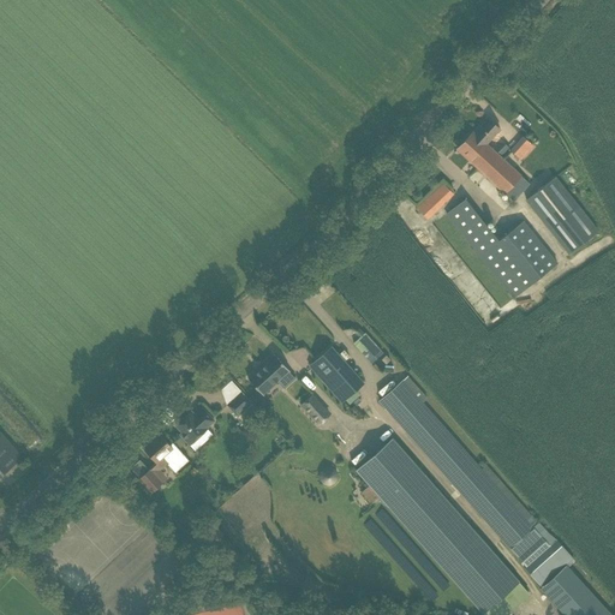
[(487,144),(500,130),(488,118),(475,133),(487,144)]
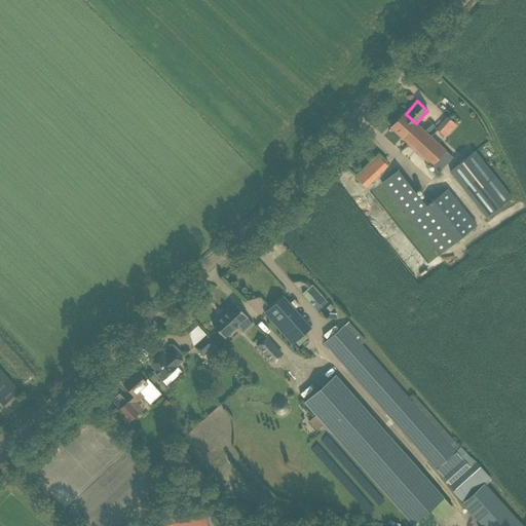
[(433,165),(446,151),(416,123),(406,114),(405,113),(390,127),(433,165)]
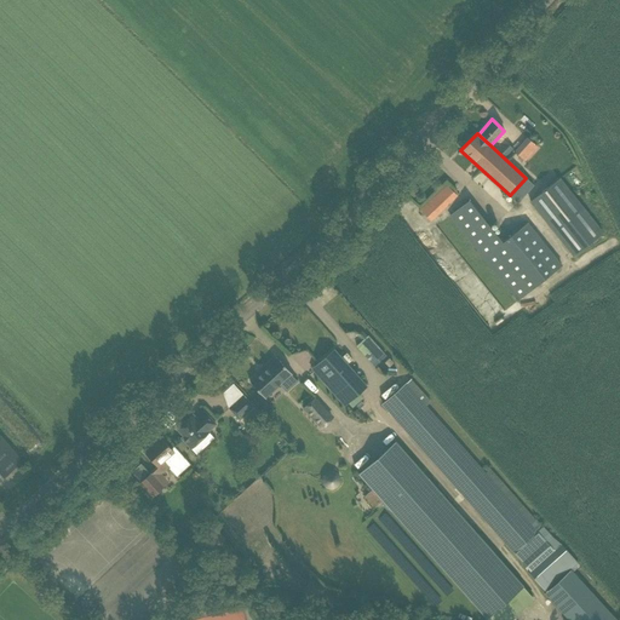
[(527,137),(514,151),(524,162),(538,148),(527,137)]
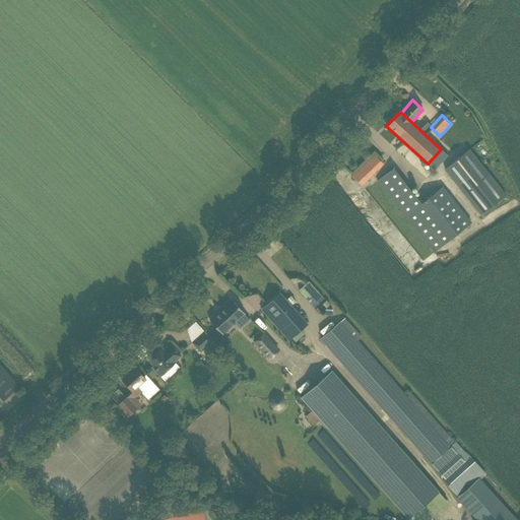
[(507,194),(470,148),(444,169),(480,215),(507,194)]
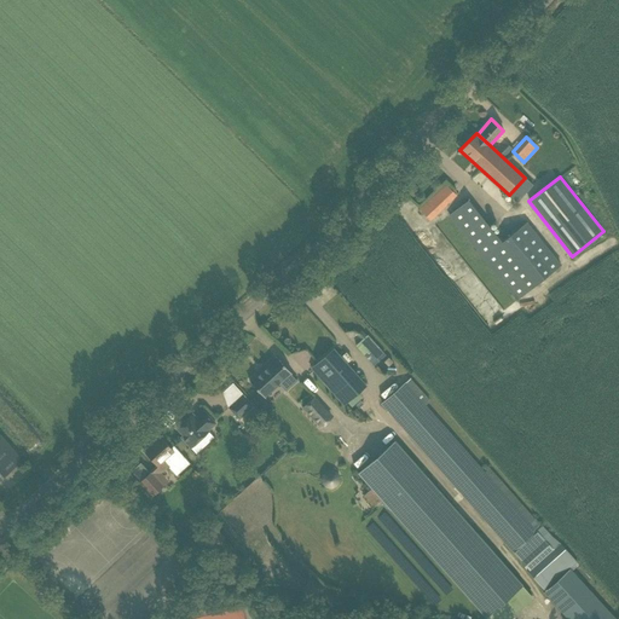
[(418,209),(427,218),(429,220),(456,195),(445,184),(418,209)]
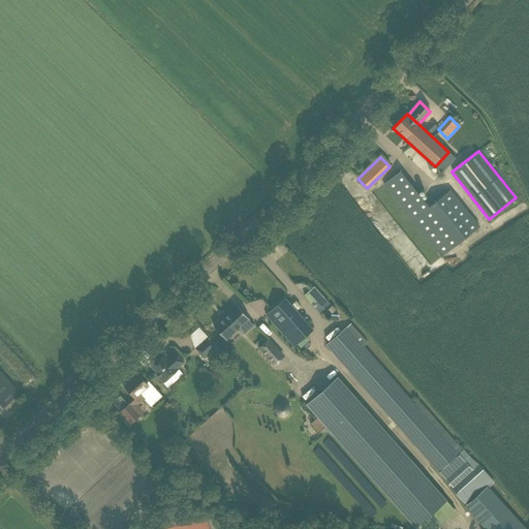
[(383,184),(441,257),(479,226),(450,189),(429,207),(400,170),(383,184)]
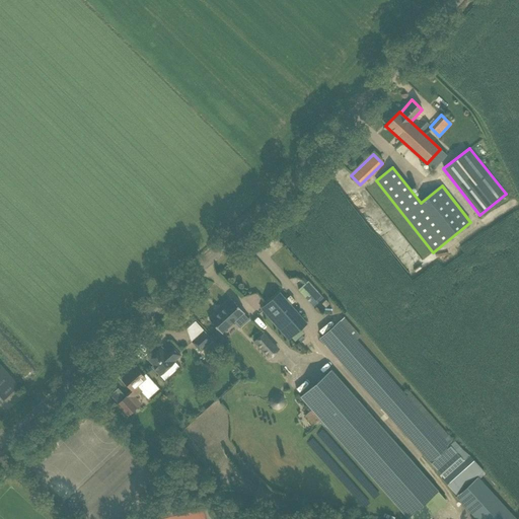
[(262,309),(268,316),(288,340),(306,323),(280,293),(262,309)]
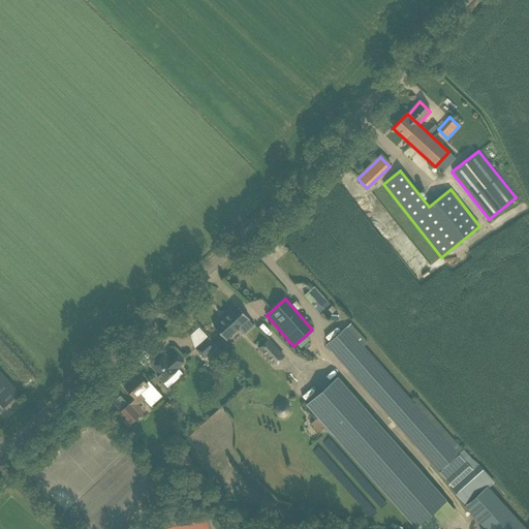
[(249,318),(236,305),(213,325),(226,340),(249,318)]
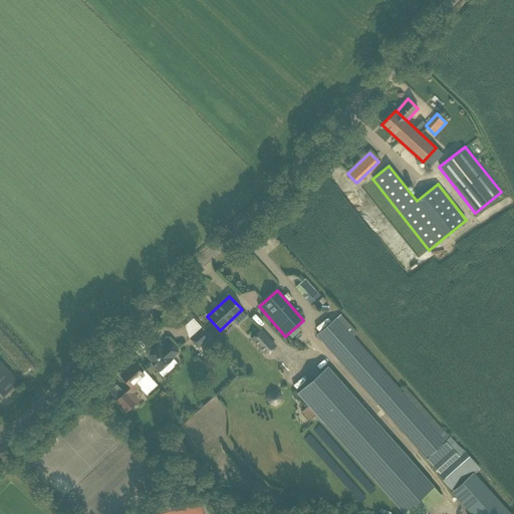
[(427,459),(446,442),(336,317),(317,335),(427,459)]
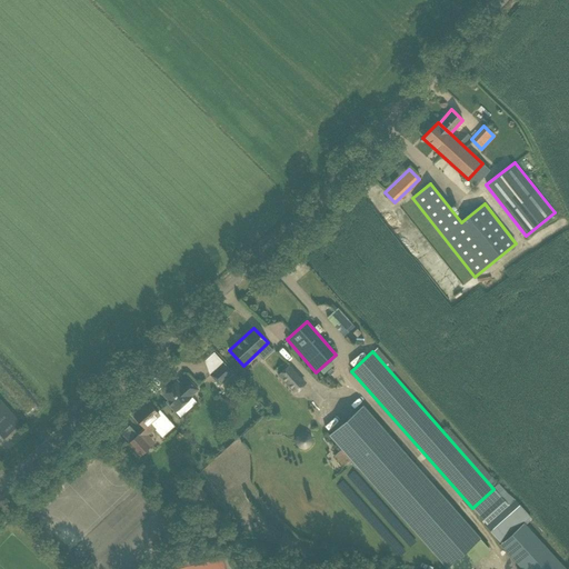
[(210,373),(220,385),(221,385),(225,389),(236,379),(222,363),(210,373)]
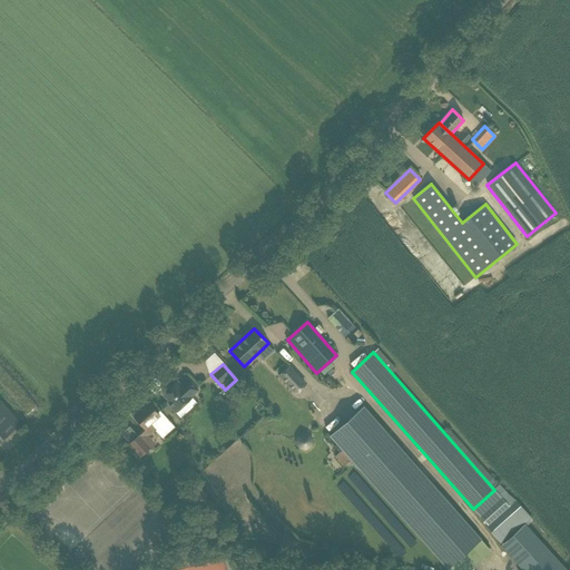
[(290,365),(282,373),(287,379),(295,371),(290,365)]
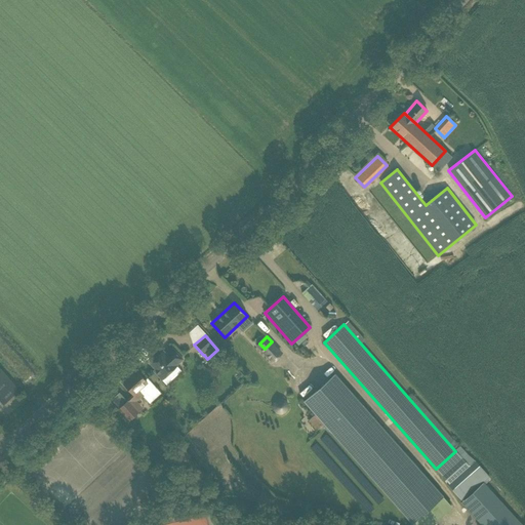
[(153,370),(160,378),(161,379),(176,365),(183,359),(172,348),(166,354),(163,351),(150,362),(155,368),(153,370)]
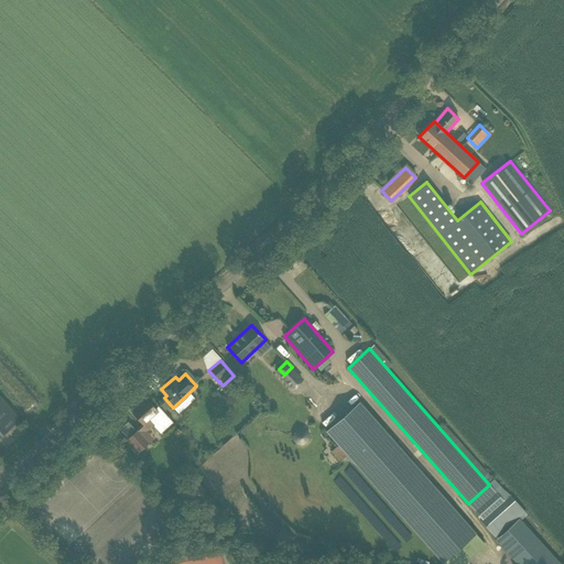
[(0,435),(20,419),(0,396),(0,435)]
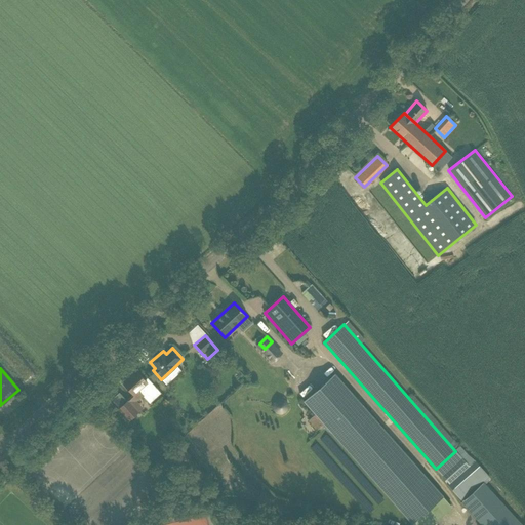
[(160,392),(147,377),(145,379),(135,370),(122,382),(133,396),(139,391),(150,402),(160,392)]
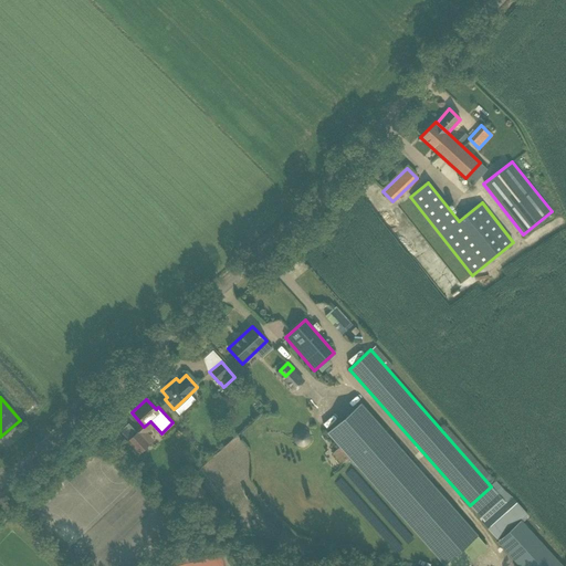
[(478,535),(360,402),(327,432),(444,565),(478,535)]
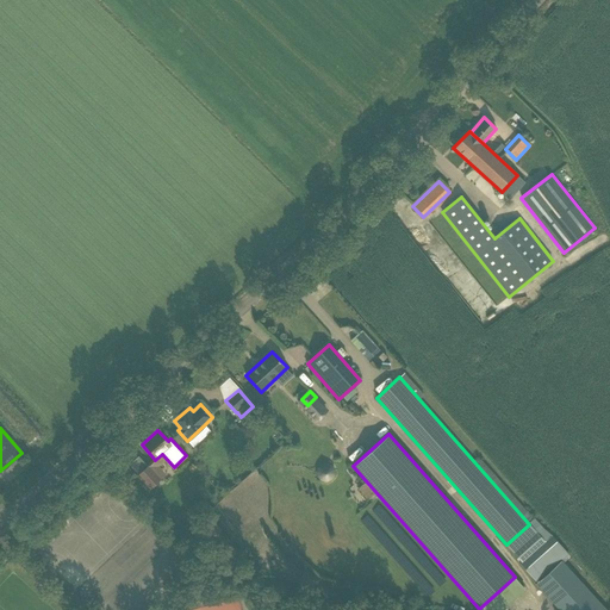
[(336,473),(328,461),(315,472),(324,483),(336,473)]
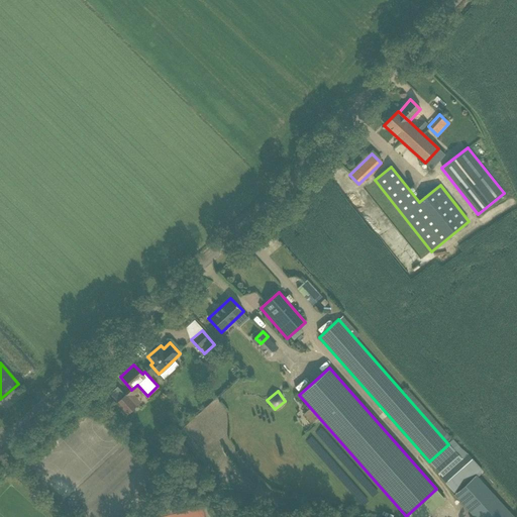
[(136,406),(125,394),(116,402),(127,414),(136,406)]
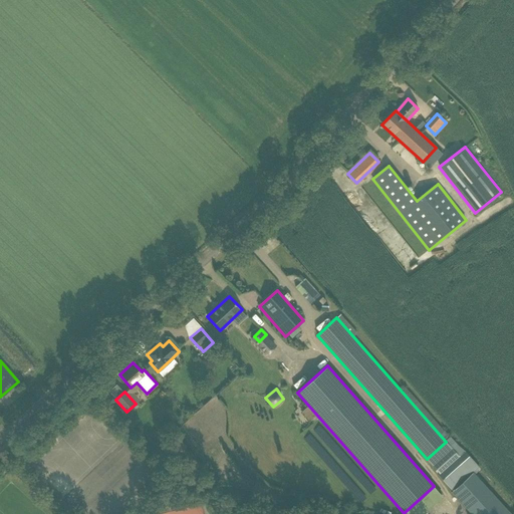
[(178,438),(168,448),(177,456),(186,446),(178,438)]
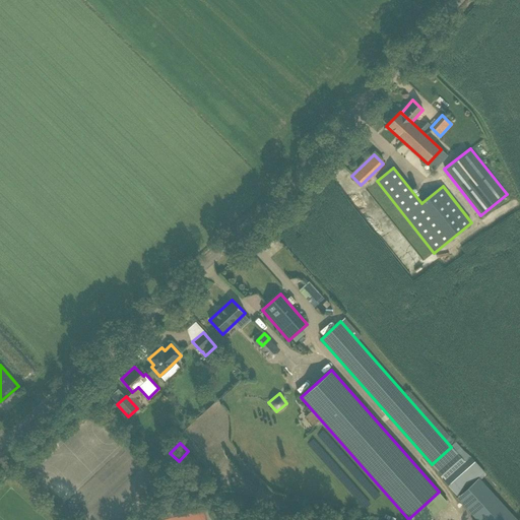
[(458,455),(439,472),(446,480),(444,482),(458,498),(478,479),(484,474),(470,458),(465,463),(458,455)]
